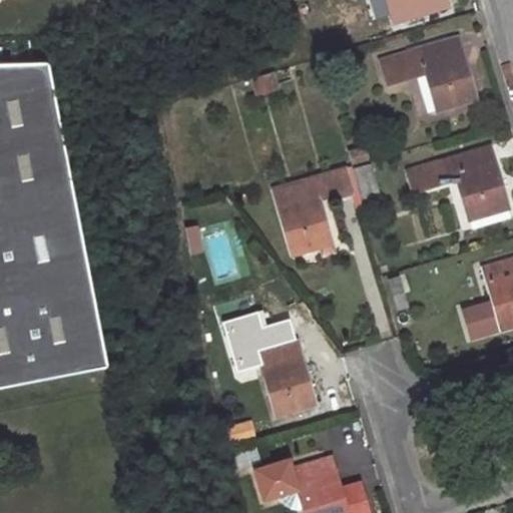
[(390,0),(395,14),(427,5),(443,0),(390,0)]
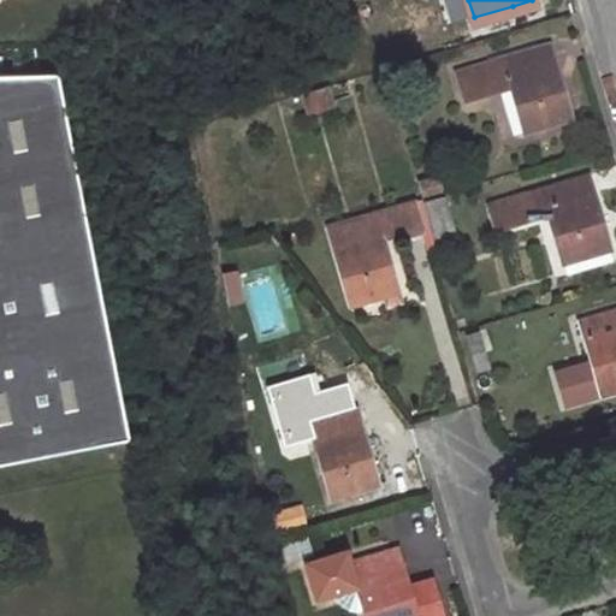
[(537,0),(532,0),(513,6),(515,16),(539,9),(537,0)]
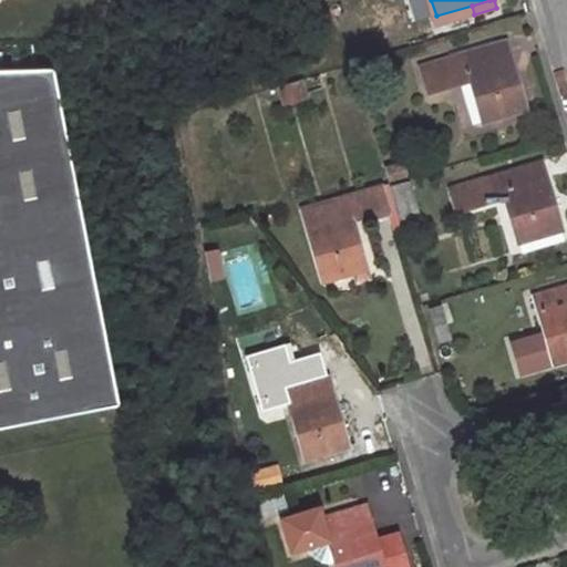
[(504,42),(452,57),(460,81),(471,76),(484,121),(526,109),(516,74),(512,58),(508,58),(504,42)]
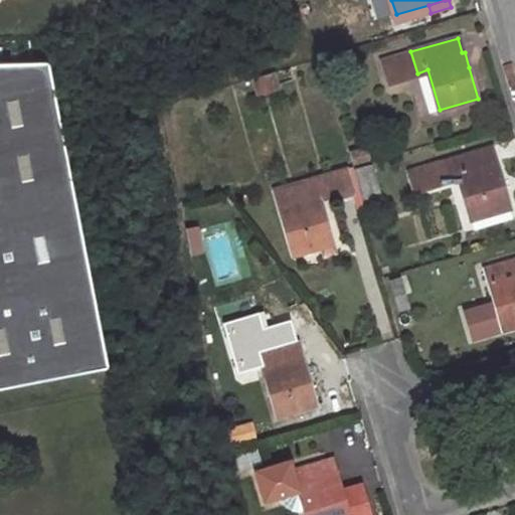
[(0,385),(111,364),(50,62),(0,62),(0,385)]
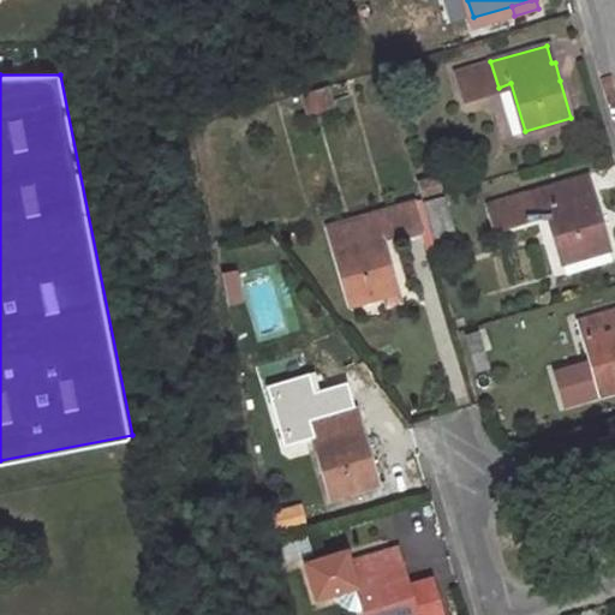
[(511,83),(499,88),(513,135),(525,131),(511,83)]
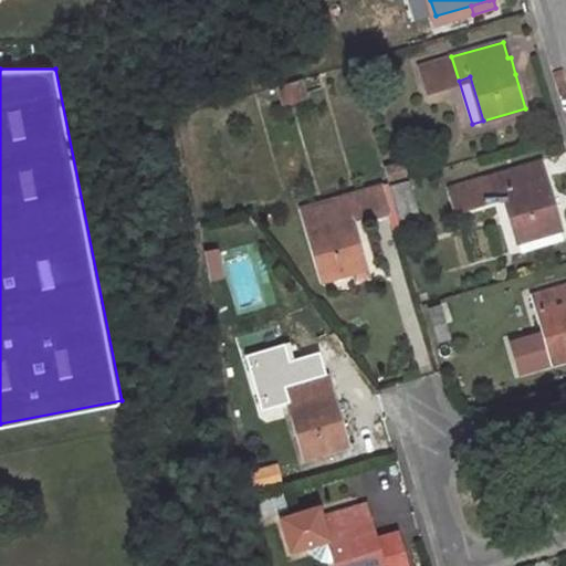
[(409,160),(386,167),(389,179),(412,174),(409,160)]
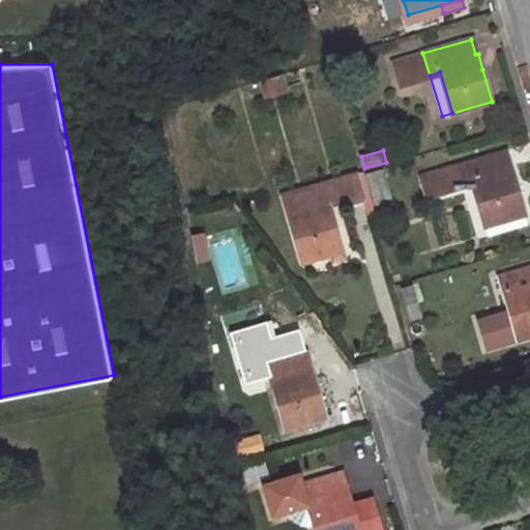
[(503,152),(420,177),(427,198),(472,184),(484,227),(525,215),(516,184),(510,168),(507,169),(503,152)]
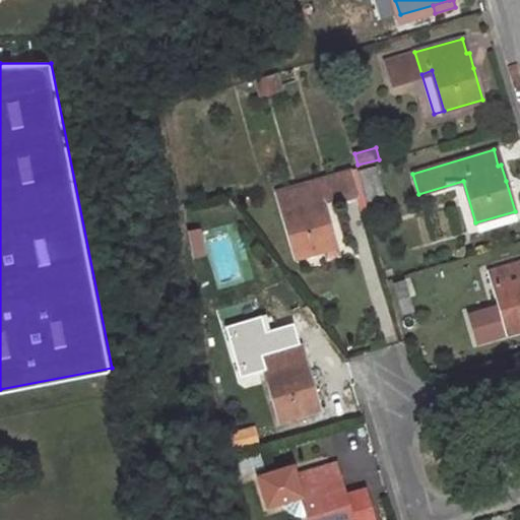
[(372,167),(360,172),(366,192),(377,188),(372,167)]
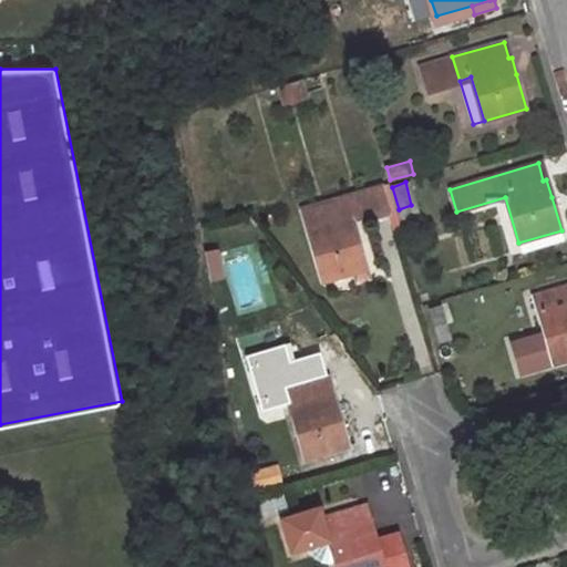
[(411,205),(415,205),(408,182),(405,182),(411,205)]
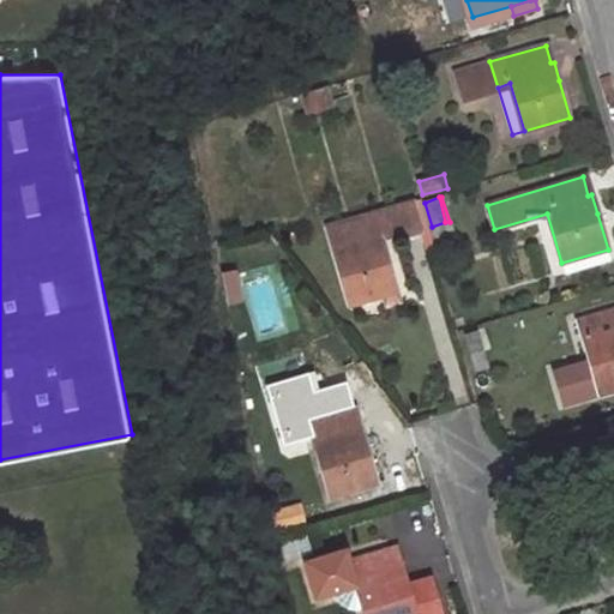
[(414,202),(327,227),(350,305),(377,298),(396,292),(380,239),(401,233),(403,240),(422,234),(414,202)]
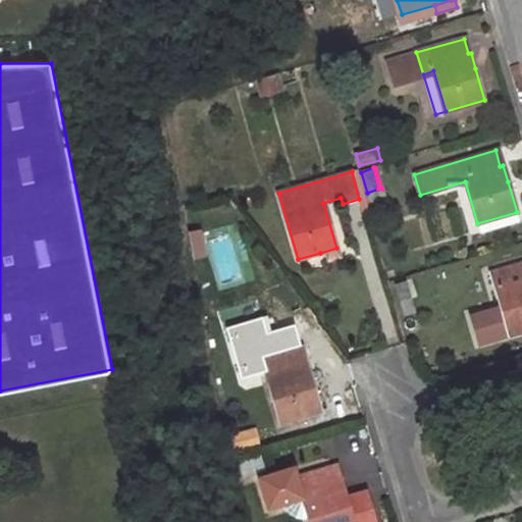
[(367,193),(372,210),(387,205),(382,189),(378,189),(367,193)]
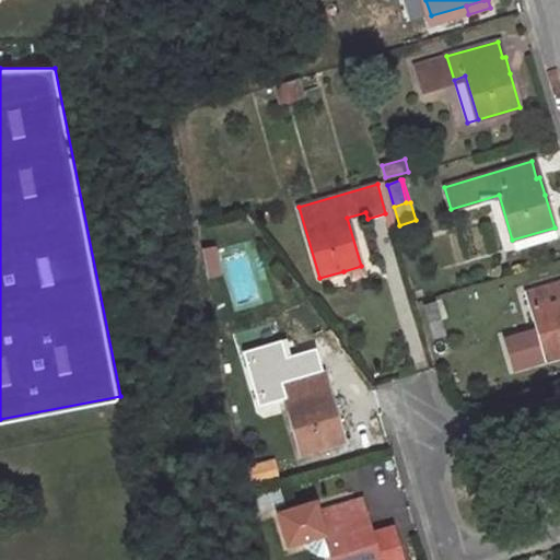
[(555,228),(512,240),(515,251),(558,238),(555,228)]
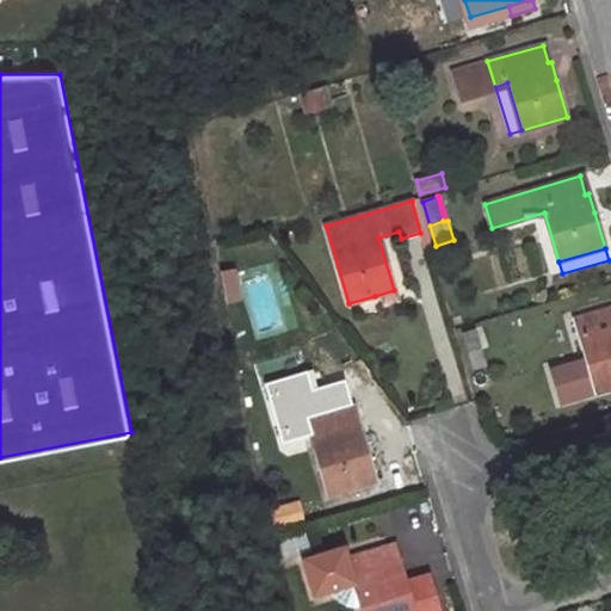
[(610,307),(575,319),(596,390),(610,386),(610,307)]
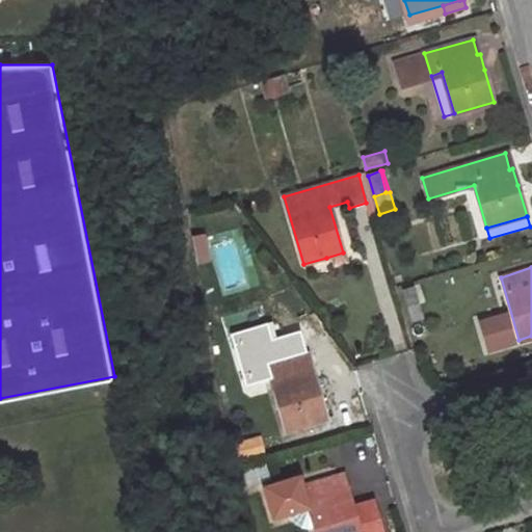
[(415,286),(401,290),(407,307),(420,303),(415,286)]
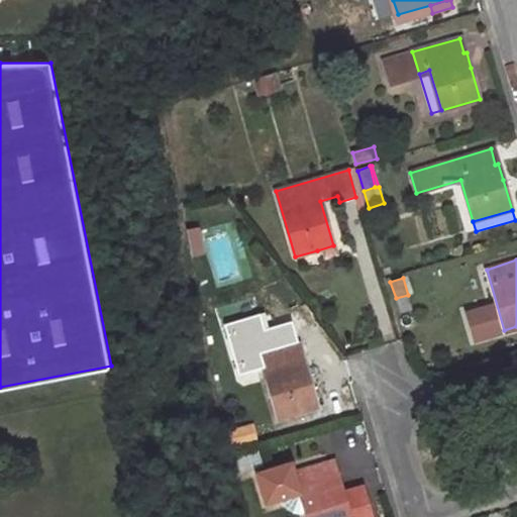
[(268,326),(252,330),(257,347),(272,342),(268,326)]
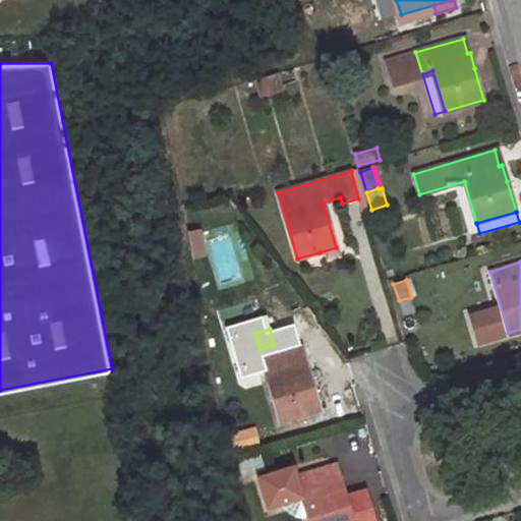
[(300,345),(262,356),(281,421),(320,410),(310,380),(300,345)]
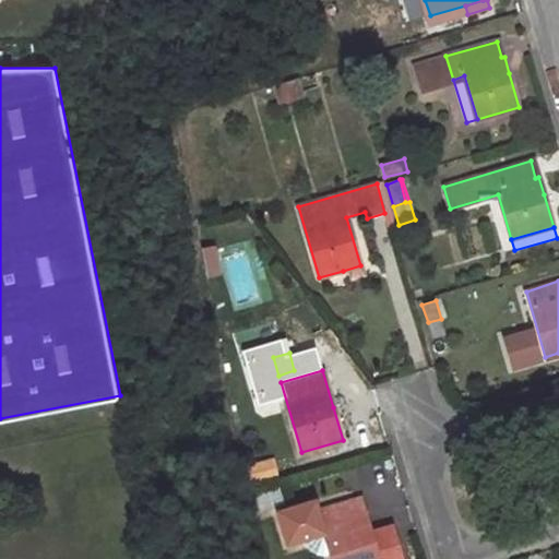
[(400,558),(396,546),(391,527),(370,534),(365,516),(363,518),(358,500),(319,512),(316,501),(278,512),(287,544),(324,533),(332,558),(400,558)]
